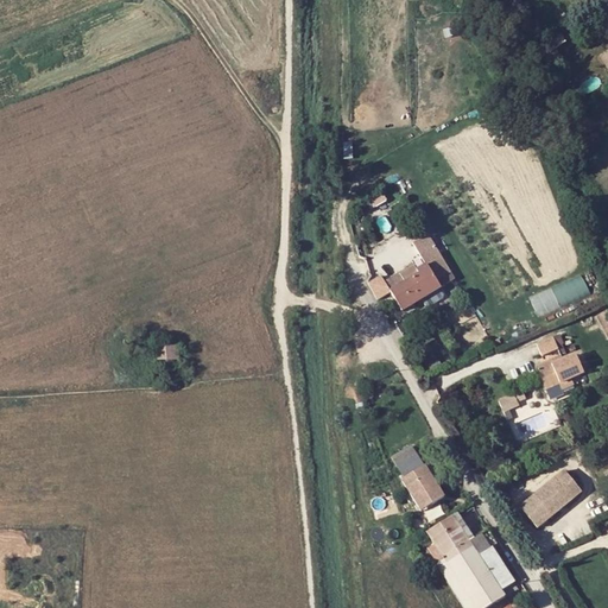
[(538,61),(545,57),(540,50),(534,54),(538,61)]
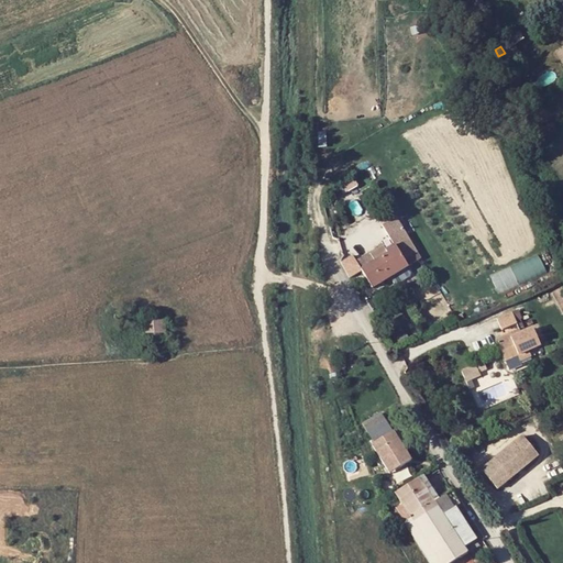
[(373,289),(408,268),(395,245),(385,251),(387,255),(361,271),(373,289)]
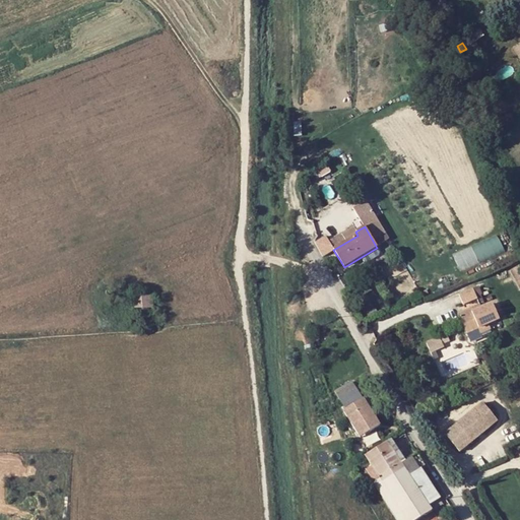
[(500,235),(456,255),(463,270),(507,251),(500,235)]
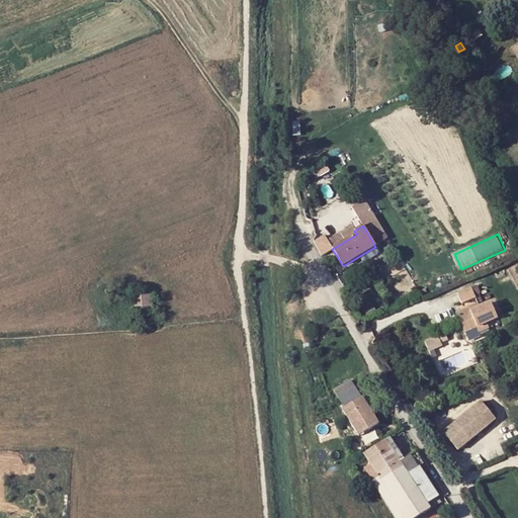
[(470,287),(457,294),(461,305),(476,298),(470,287)]
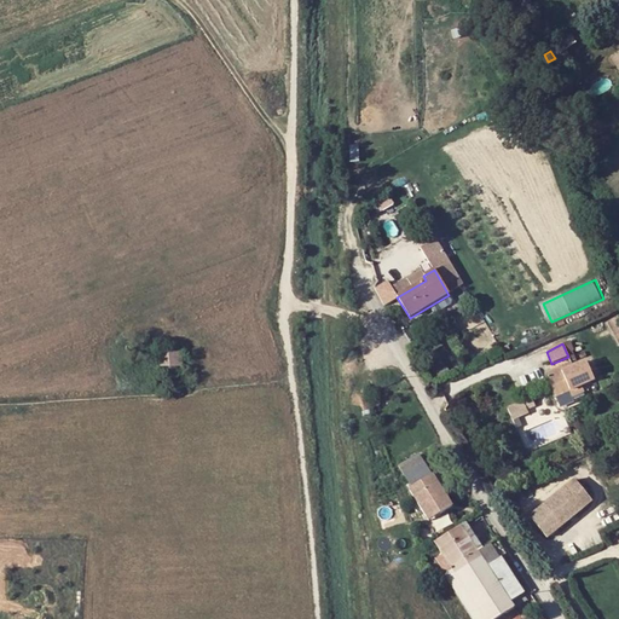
[(155,368),(180,365),(179,353),(144,356),(145,368),(155,368)]
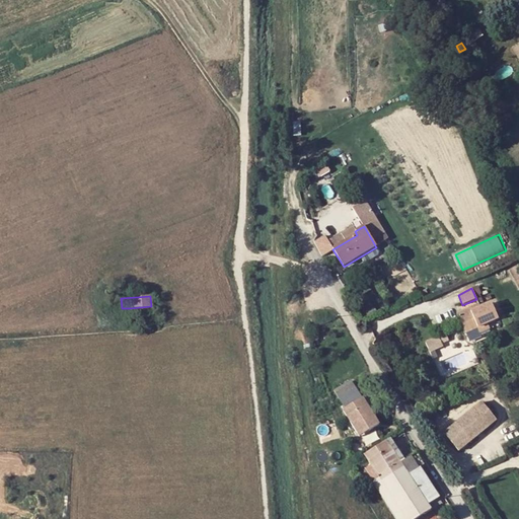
[(491,302),(480,307),(472,310),(470,308),(464,310),(458,313),(466,332),(477,327),(487,323),(499,318),(491,302)]
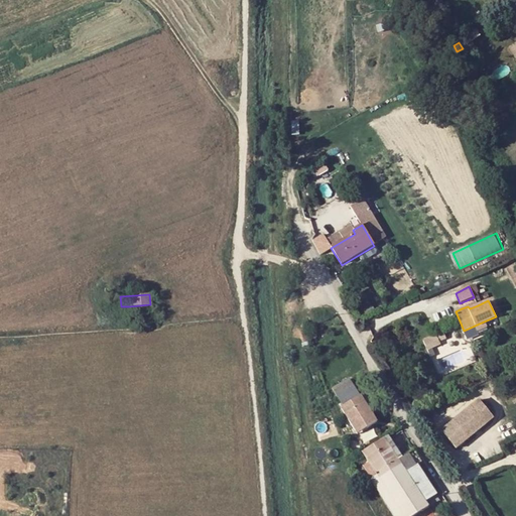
[(486,326),(484,321),(475,326),(477,331),(486,326)]
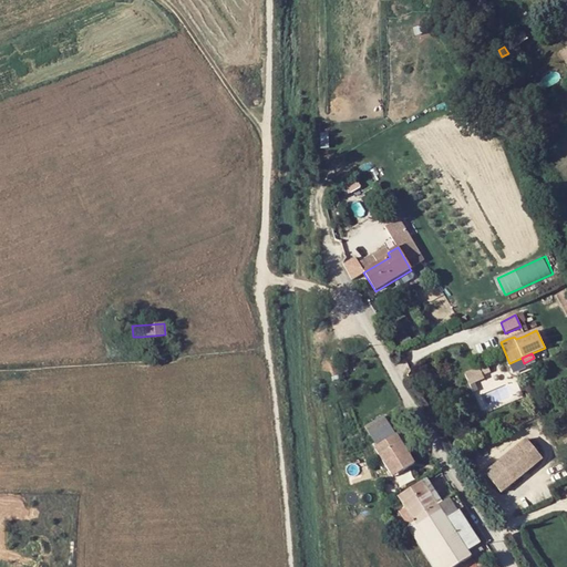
[(473,382),(486,378),(483,368),(468,372),(473,382)]
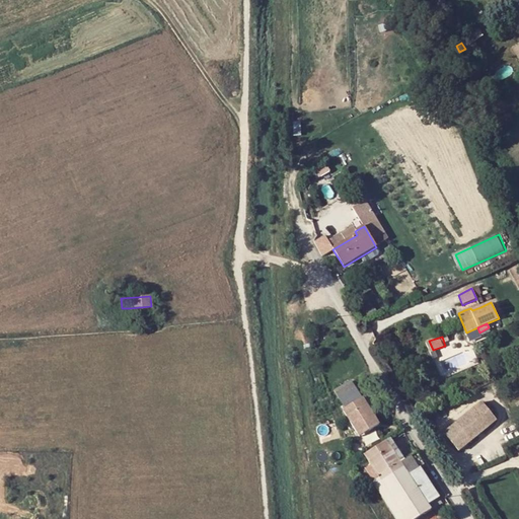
[(378,426),(356,388),(338,399),(345,410),(343,412),(356,433),(365,428),(369,432),(378,426)]
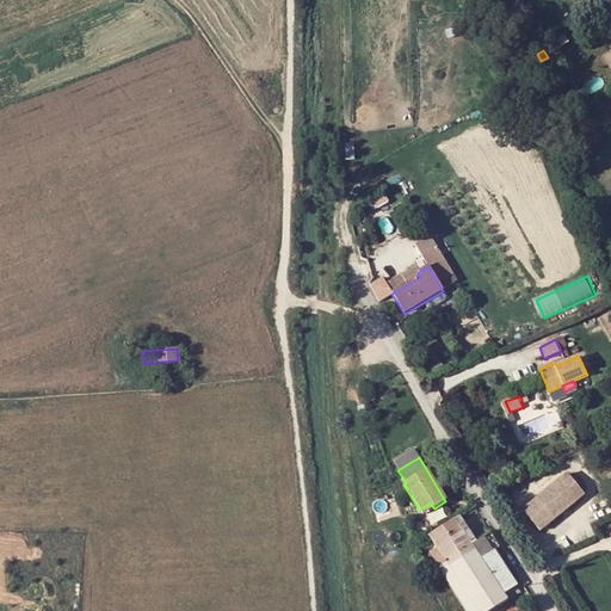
[(538,531),(584,494),(566,474),(536,499),(522,511),(525,516),(538,531)]
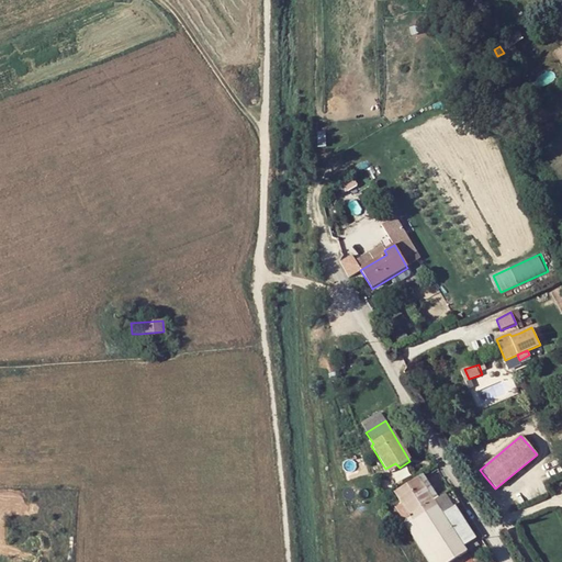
[(400,468),(395,463),(385,469),(389,474),(400,468)]
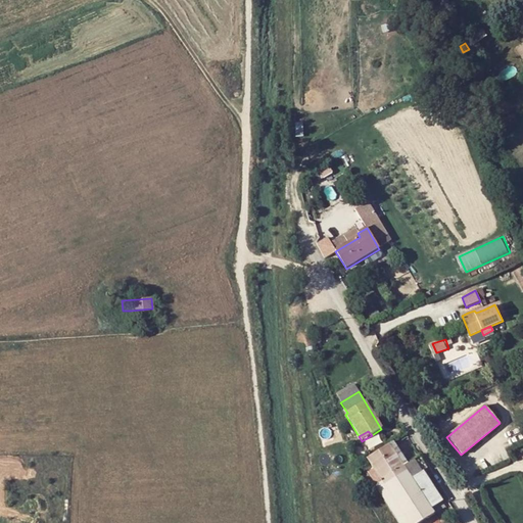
[(393,442),(389,444),(403,467),(408,464),(393,442)]
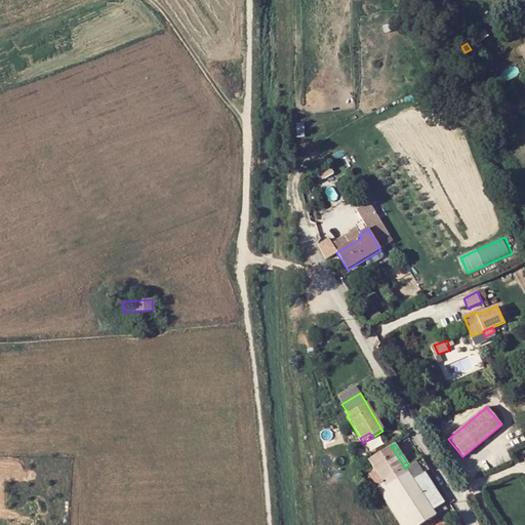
[(382,484),(405,469),(391,446),(368,461),(382,484)]
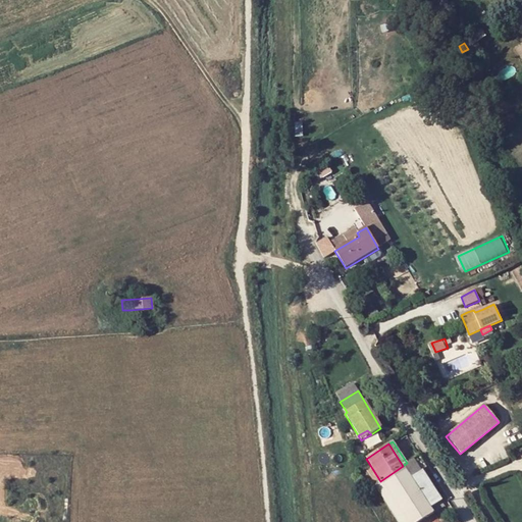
[(403,466),(410,478),(422,470),(426,468),(418,456),(407,463),(403,466)]
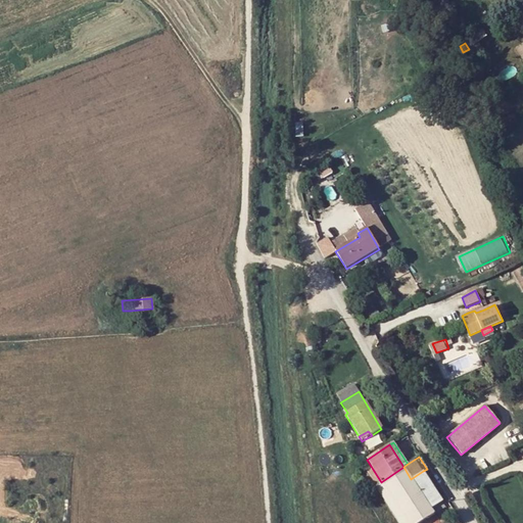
[(375,487),(397,522),(420,522),(434,515),(411,479),(403,467),(381,482),(375,486),(375,487)]
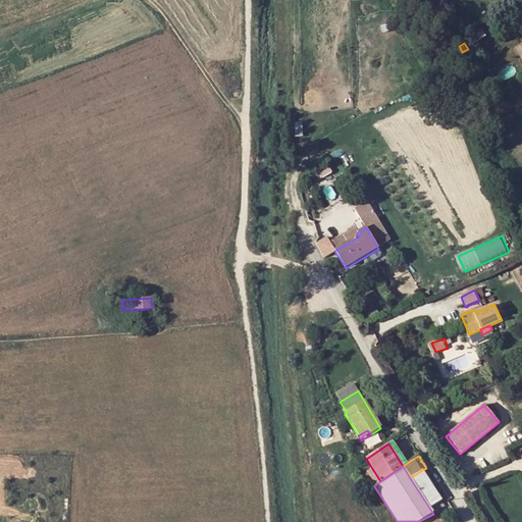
[(410,478),(433,514),(446,507),(422,470),(410,478)]
